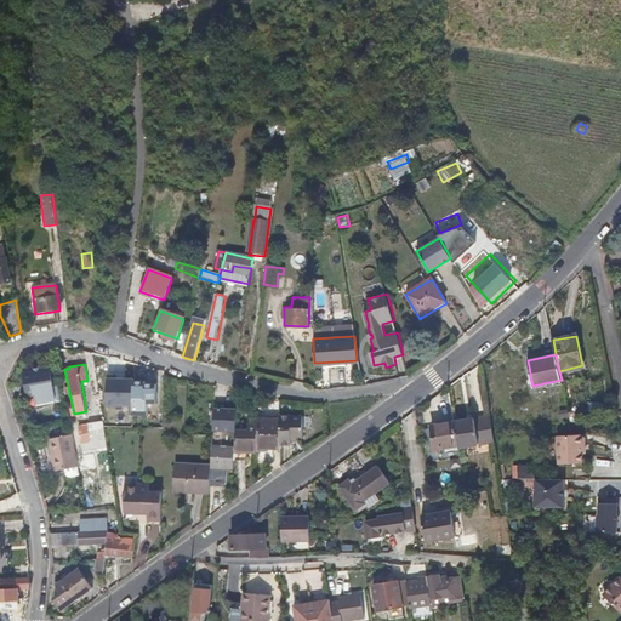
[(28,372),(23,374),(28,397),(35,396),(39,394),(40,402),(56,399),(55,392),(53,387),(50,369),(36,371),(28,372)]
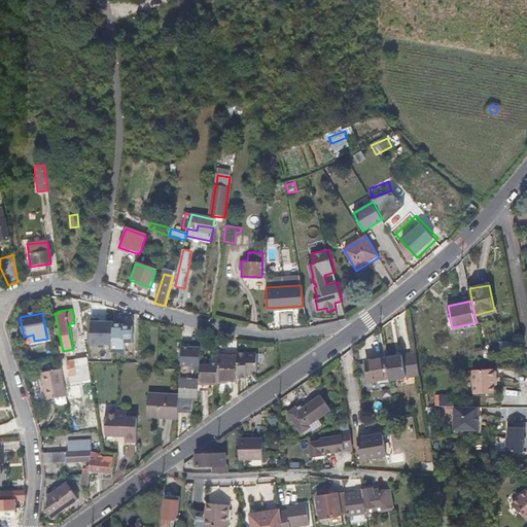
[(113,344),(114,322),(109,322),(107,322),(100,322),(100,319),(92,319),(91,344),(113,344)]
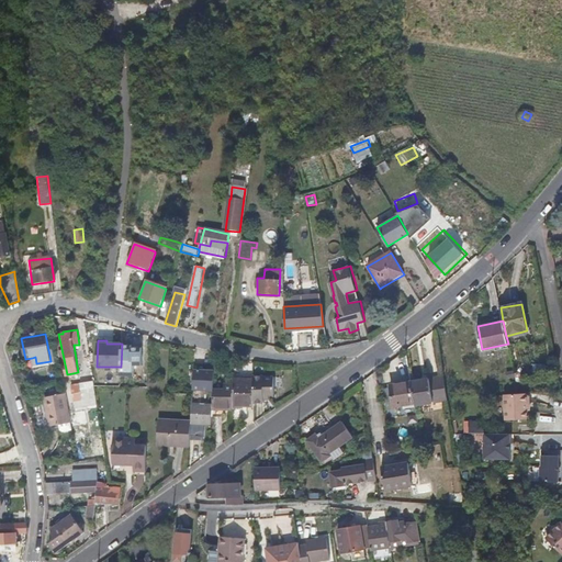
[(35,357),(32,358),(35,371),(55,367),(52,349),(48,350),(49,355),(51,361),(36,363),(35,357)]
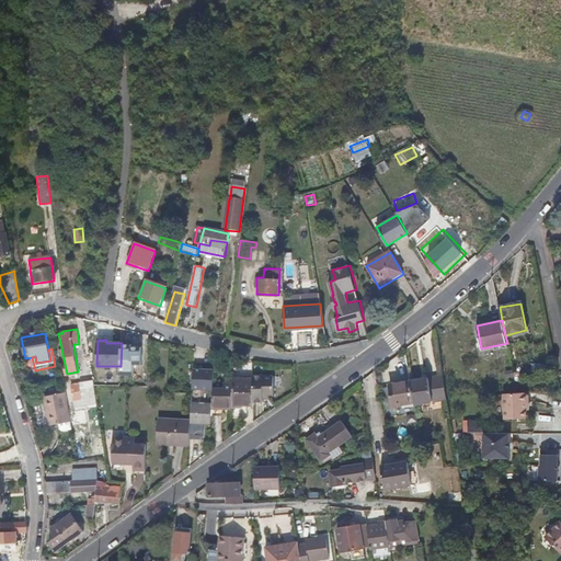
[(182,352),(172,352),(171,364),(182,364),(182,352)]
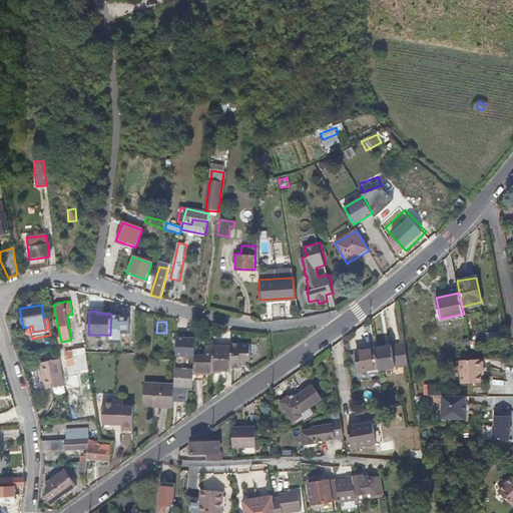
[(195,355),(196,333),(189,333),(187,357),(195,358),(195,355)]
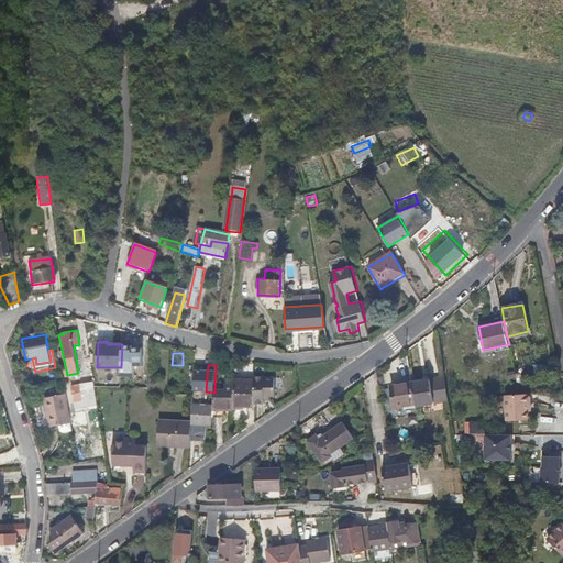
[(139,366),(138,387),(148,387),(148,366),(139,366)]
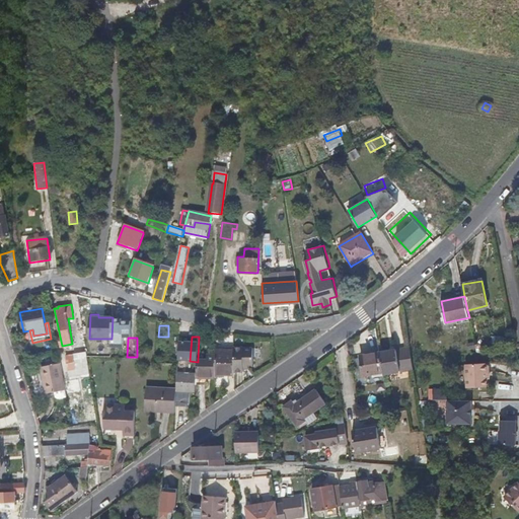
[(476,353),(488,352),(487,350),(487,348),(485,346),(483,344),(479,343),(477,343),(474,343),(475,349),(476,353)]
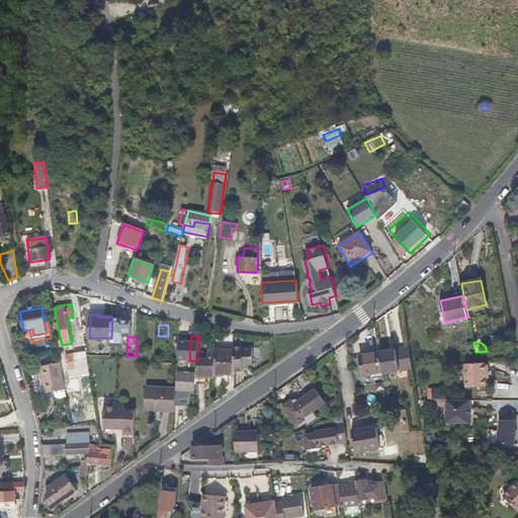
[(236,344),(236,350),(236,369),(245,369),(245,362),(250,362),(250,361),(254,361),(254,345),(245,345),(245,344),(238,344),(236,344)]
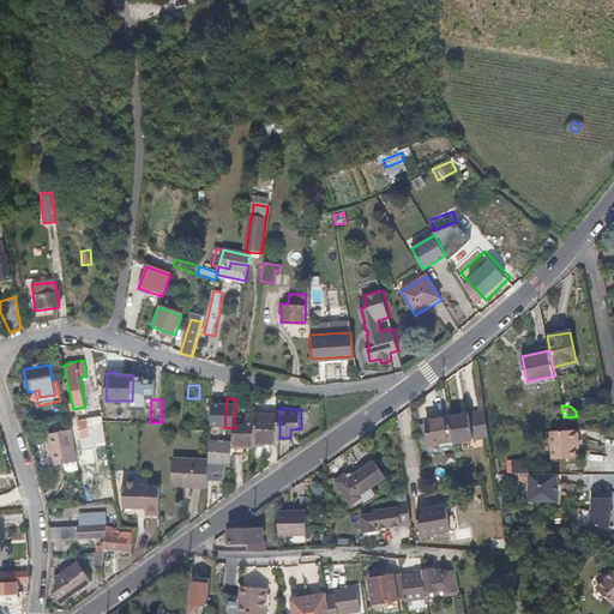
[(487,411),(470,414),(474,439),(491,435),(487,411)]
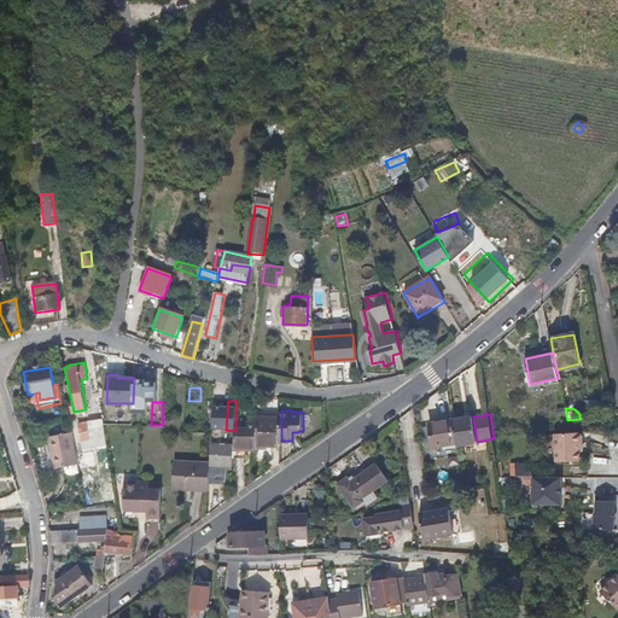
[(281,418),(257,417),(257,423),(257,449),(270,449),(270,445),(281,445),(281,441),(281,418)]
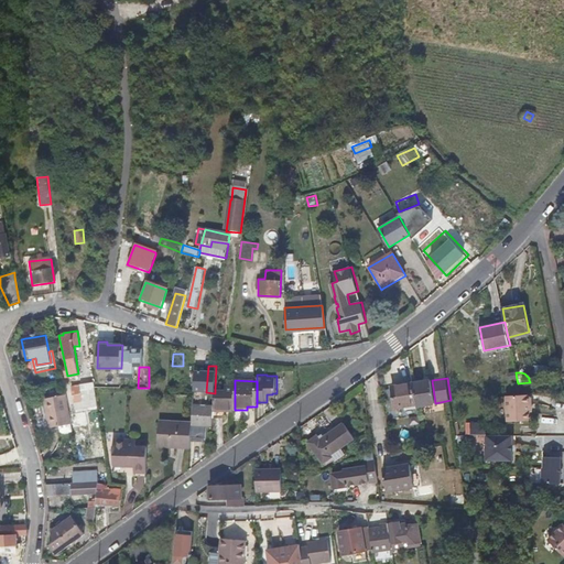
[(432,380),(413,382),(418,405),(435,403),(432,380)]
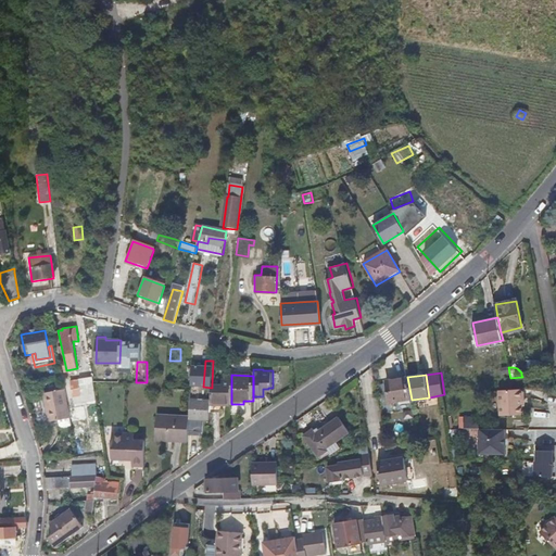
[(93,377),(78,380),(80,394),(73,395),(74,402),(96,399),(93,377)]
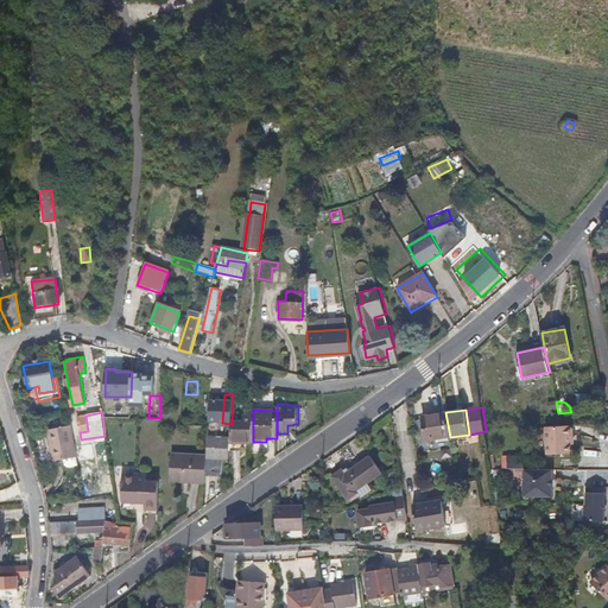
[(450,437),(445,412),(423,417),(428,438),(437,437),(438,441),(450,439),(450,437)]
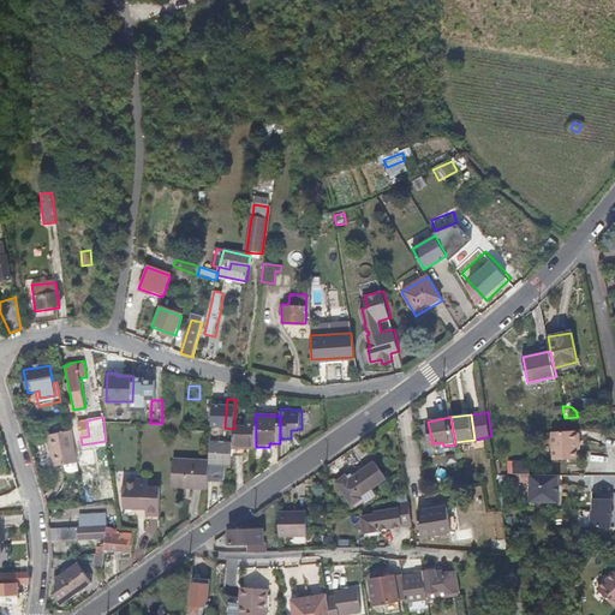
[(87,421),(79,422),(81,437),(89,436),(87,421)]
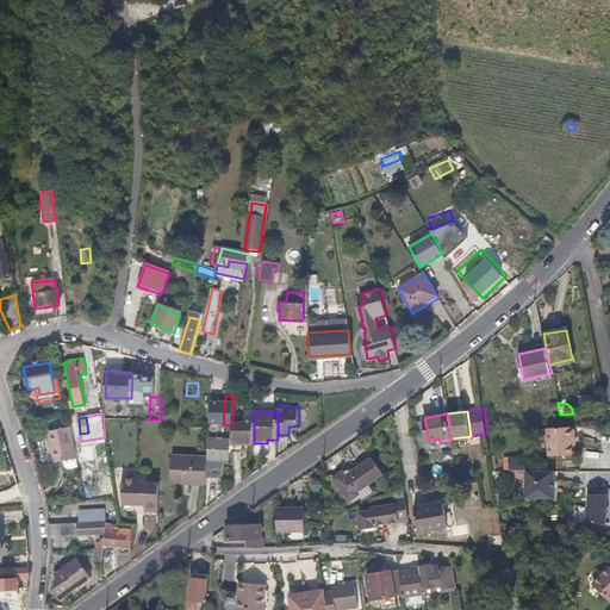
[(244,422),(232,422),(232,425),(231,439),(231,450),(244,450),(244,443),(254,443),(254,417),(244,417),(244,422)]
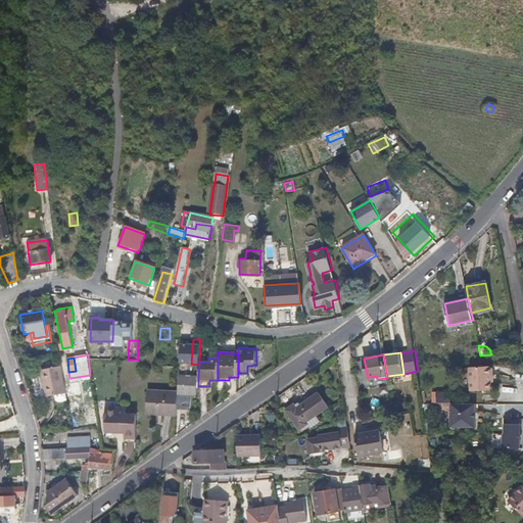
[(493,373),(492,365),(469,367),(471,389),(492,388),(491,381),(496,380),(496,374),(493,373)]
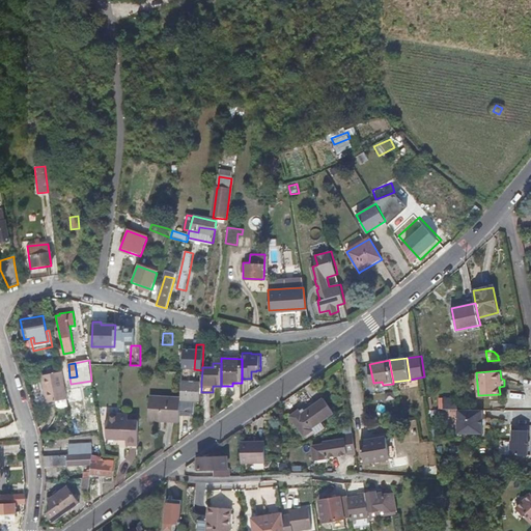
[(67,398),(62,371),(42,375),(47,402),(56,400),(67,398)]
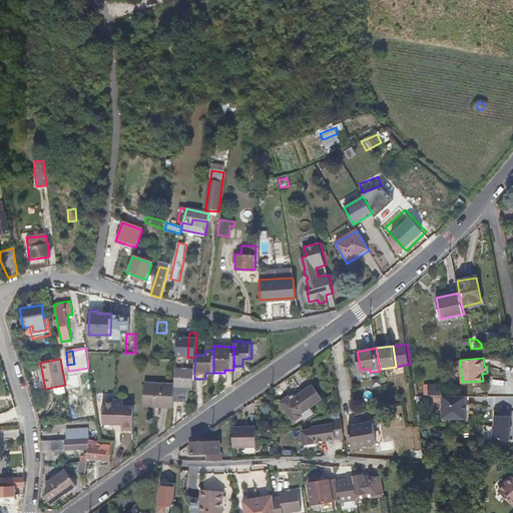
[(193,369),(175,368),(175,381),(174,386),(193,387),(193,369)]
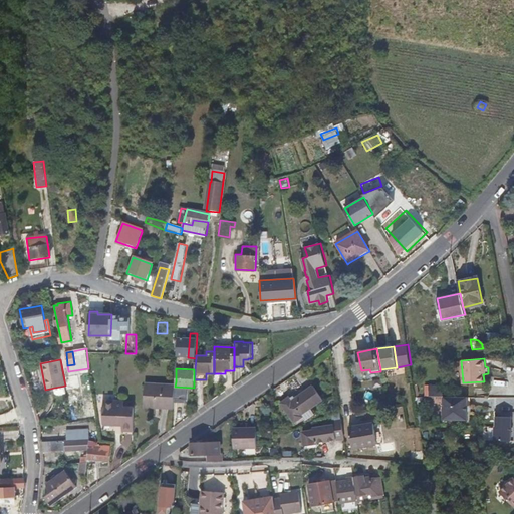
[(175,387),(176,381),(146,380),(144,405),(157,406),(157,404),(174,404),(175,387)]
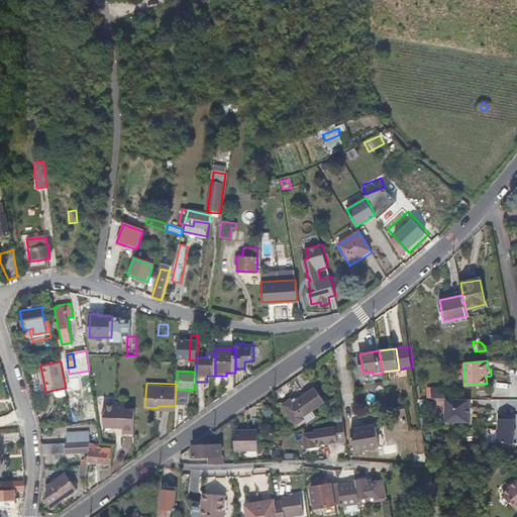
[(445,386),(432,386),(432,396),(445,396),(445,386)]
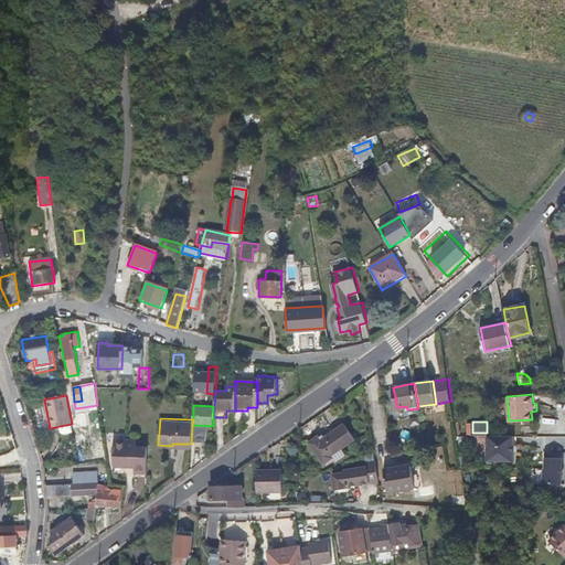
[(354,438),(343,423),(320,439),(317,435),(308,443),(322,464),(332,457),(334,460),(345,451),(342,447),(354,438)]
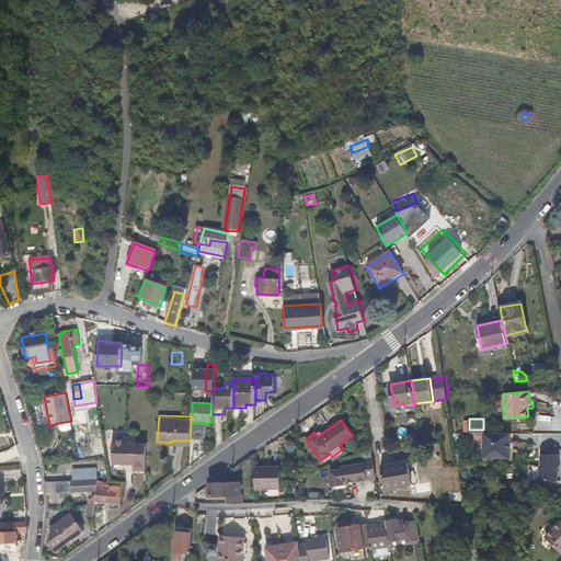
[(59,423),(60,428),(64,431),(73,428),(71,421),(59,423)]
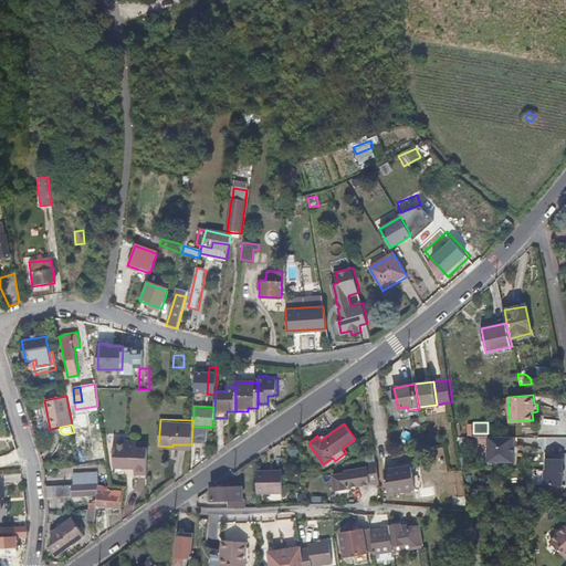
[(514,435),(488,435),(489,461),(514,461),(514,435)]
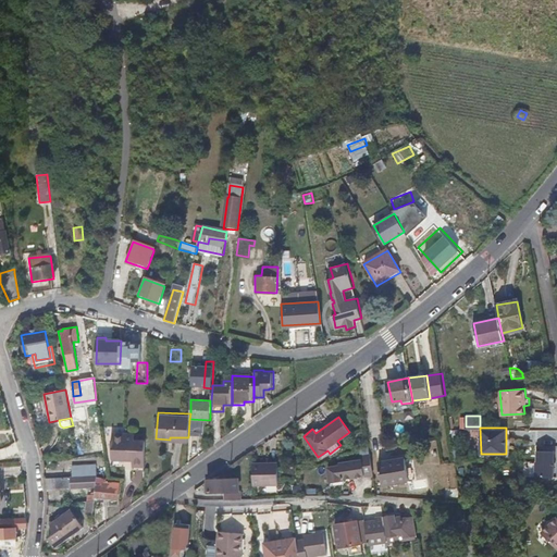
[(134,434),(127,433),(110,434),(110,457),(134,458),(134,465),(145,465),(146,440),(134,440),(134,434)]
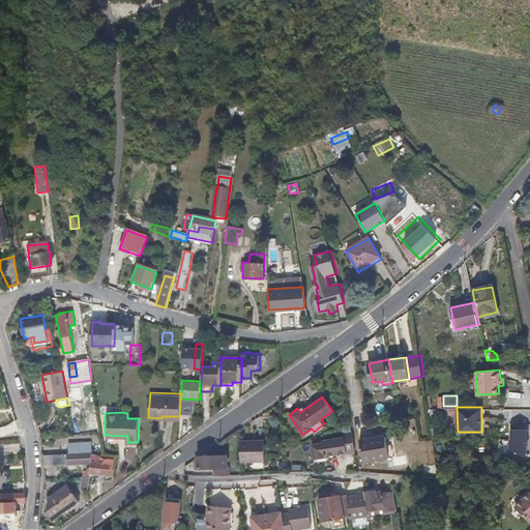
[(528,429),(511,428),(511,439),(511,454),(528,454),(528,429)]
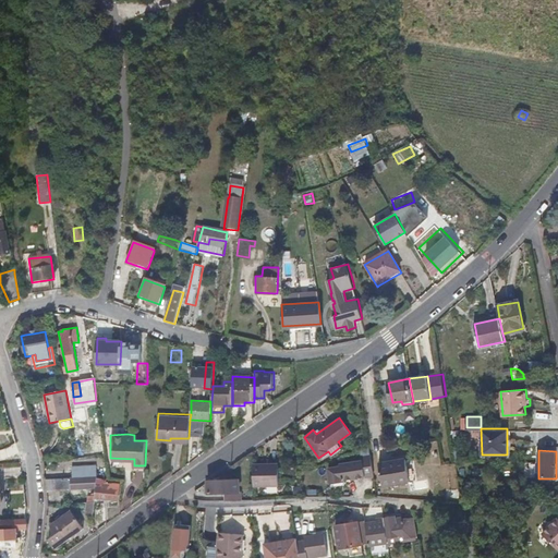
[(343,480),(374,475),(371,455),(362,456),(363,460),(340,463),(340,465),(329,468),(331,483),(343,482),(343,480)]
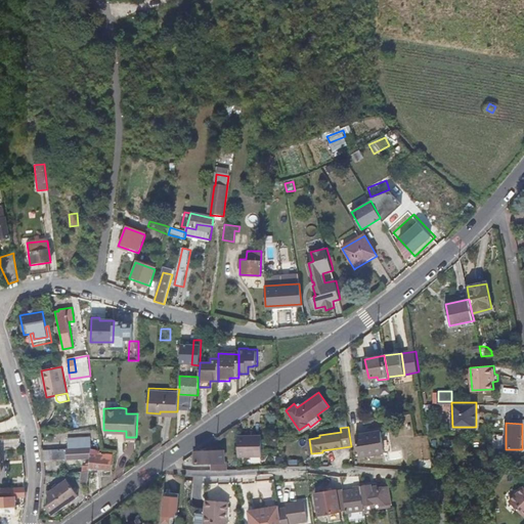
[(365,433),(368,454),(385,451),(383,431),(373,432),(373,434),(369,435),(368,433),(365,433)]
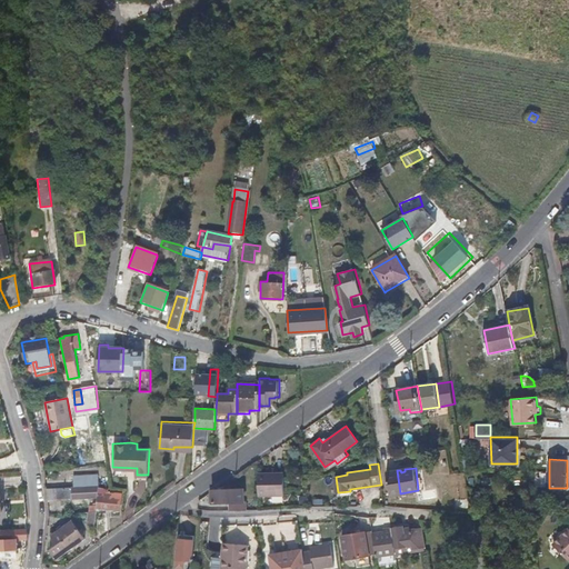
[(391,495),(400,493),(397,470),(388,471),(391,495)]
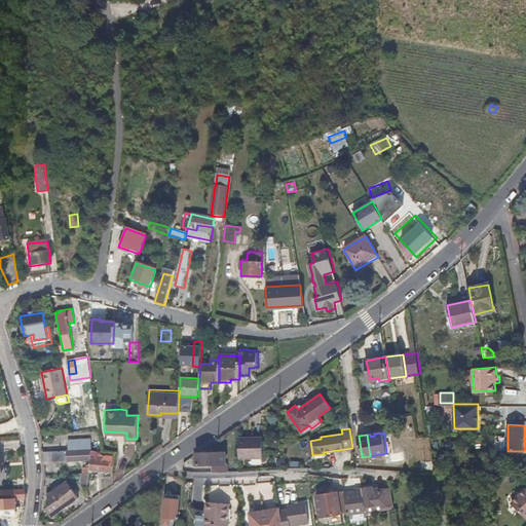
[(239,438),(239,458),(262,457),(262,438),(239,438)]
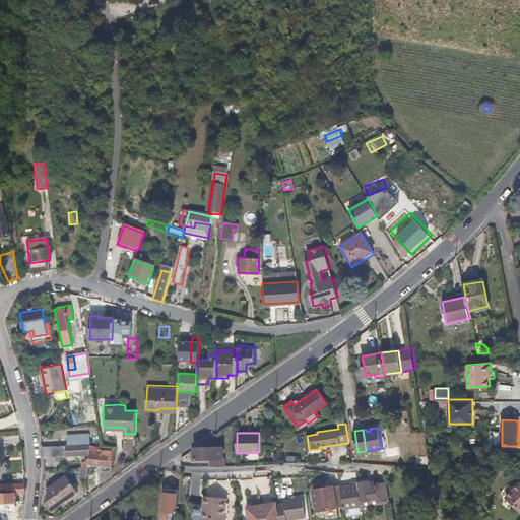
[(67,435),(67,445),(77,445),(90,444),(89,434),(67,435)]
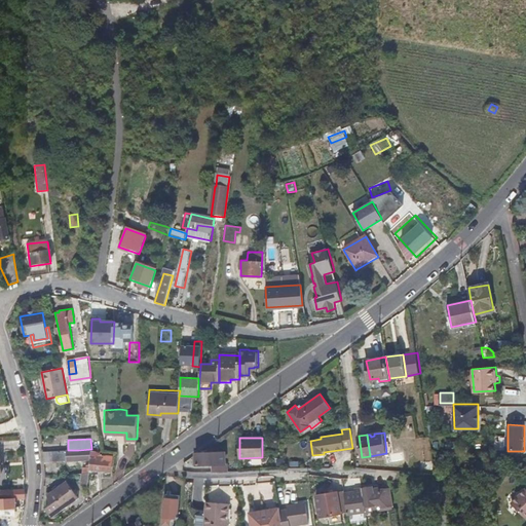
[(90,454),(91,449),(78,450),(68,450),(43,451),(44,461),(90,459),(90,454)]
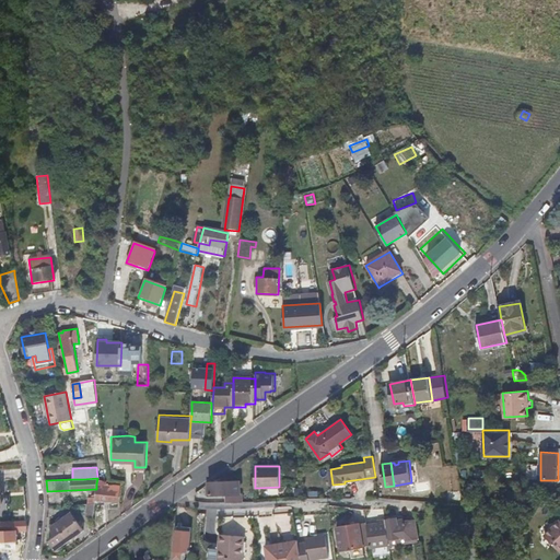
[(228,494),(228,501),(232,501),(232,480),(212,481),(210,482),(210,486),(207,486),(208,494),(228,494)]
